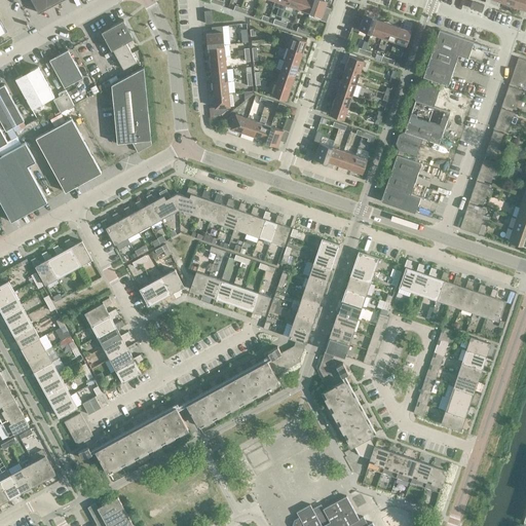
[(31,0),(38,12),(61,0),(31,0)]
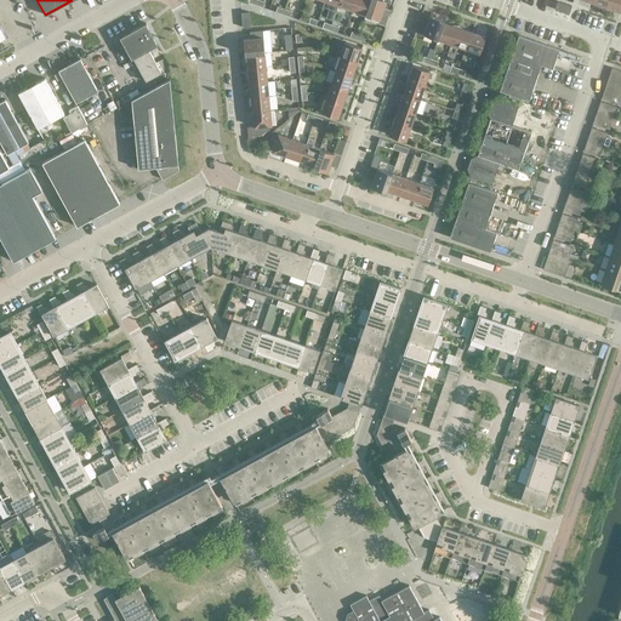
[(354,0),(352,10),(365,15),(370,0),(354,0)]
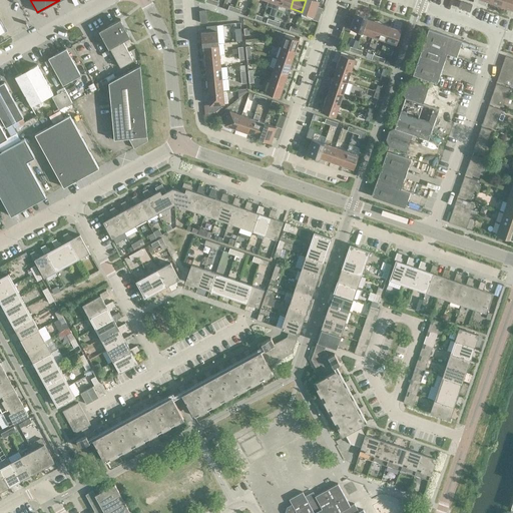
[(318,0),(306,0),(302,12),(301,16),(311,19),(312,18),(312,19),(319,21),(323,9),(317,7),(319,0),(318,0)]
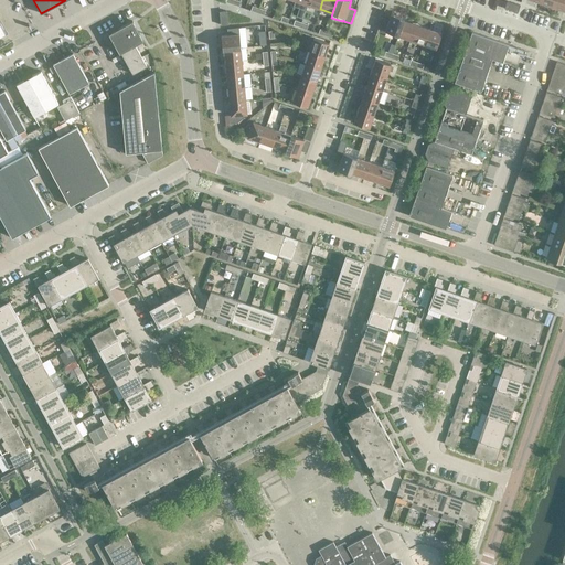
[(564,0),(553,0),(551,7),(563,10),(564,0)]
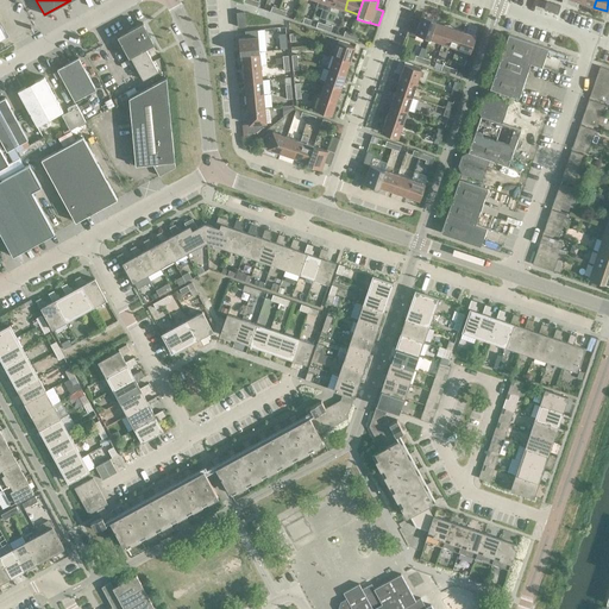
[(544,8),(558,14),(560,6),(546,1),(544,8)]
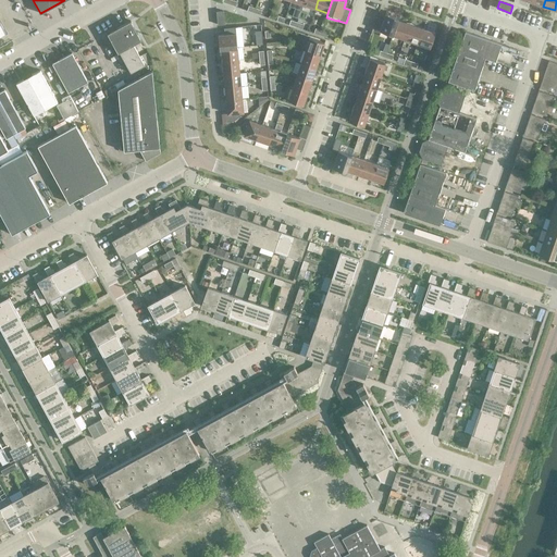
[(385,14),(383,20),(378,17),(373,28),(393,35),(397,20),(398,20),(398,19),(385,14)]
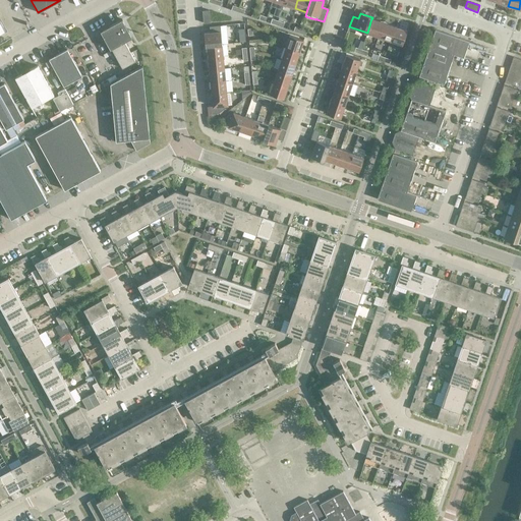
[(371,18),(367,33),(379,37),(384,22),(372,18),(371,18)]
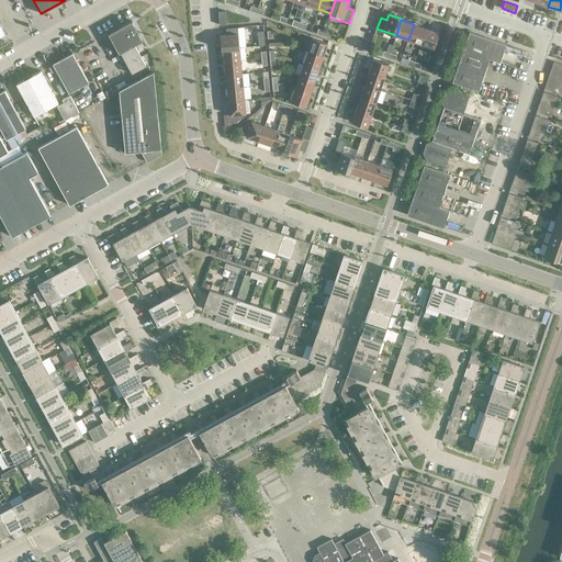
[(143,41),(132,21),(108,33),(119,53),(121,53),(132,74),(146,66),(134,45),(143,41)]
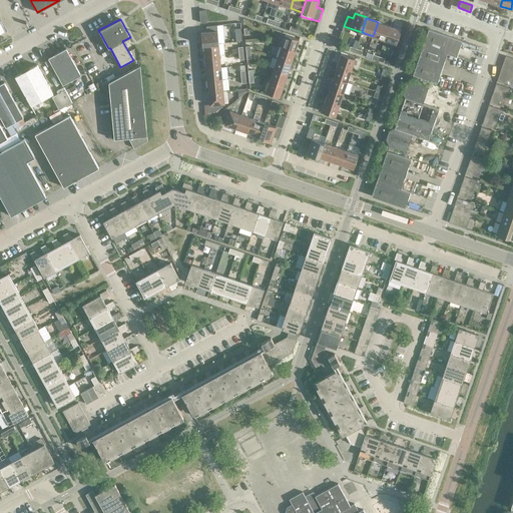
[(389,26),(378,22),(373,36),(384,40),(389,26)]
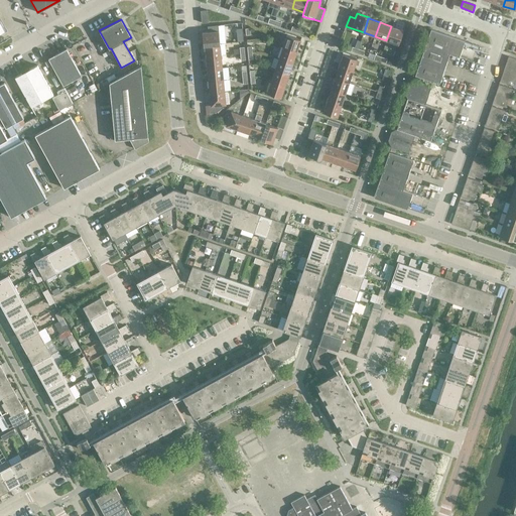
[(208,26),(208,32),(202,32),(204,45),(205,45),(205,44),(220,43),(218,25),(208,26)]
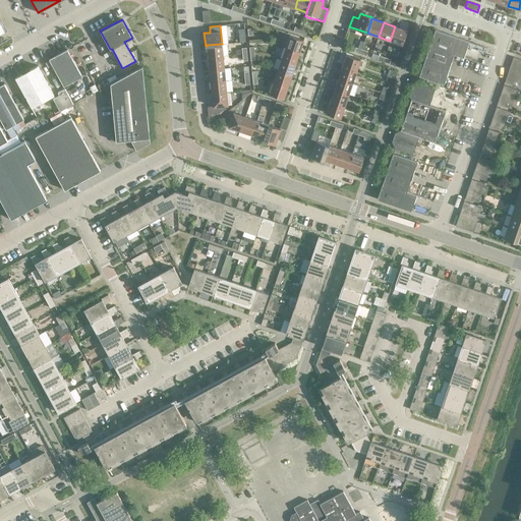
[(407,31),(395,26),(390,41),(402,45),(407,31)]
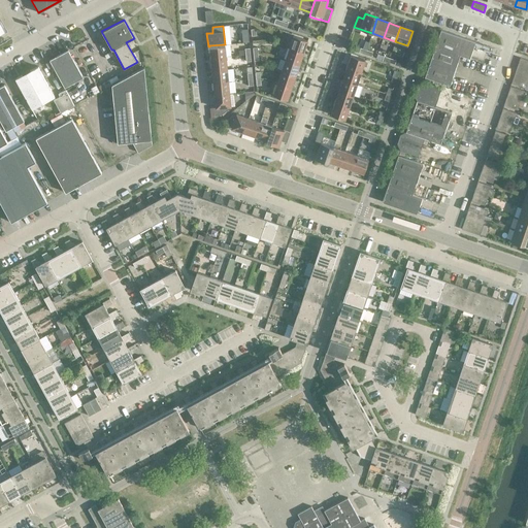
[(475,41),(441,30),(435,46),(460,55),(469,58),(475,41)]
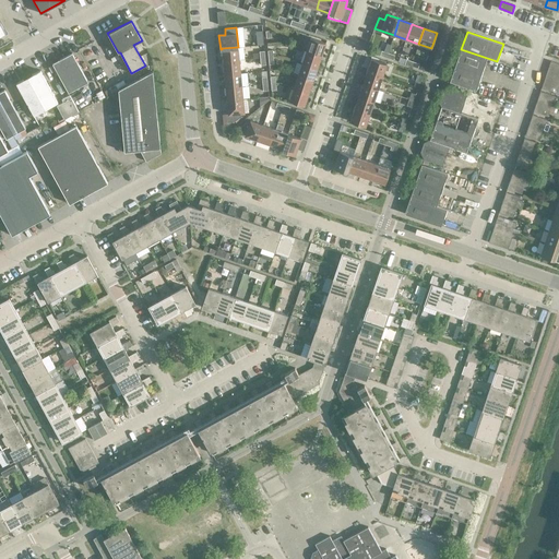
[(310,37),(306,50),(321,56),(325,43),(310,37)]
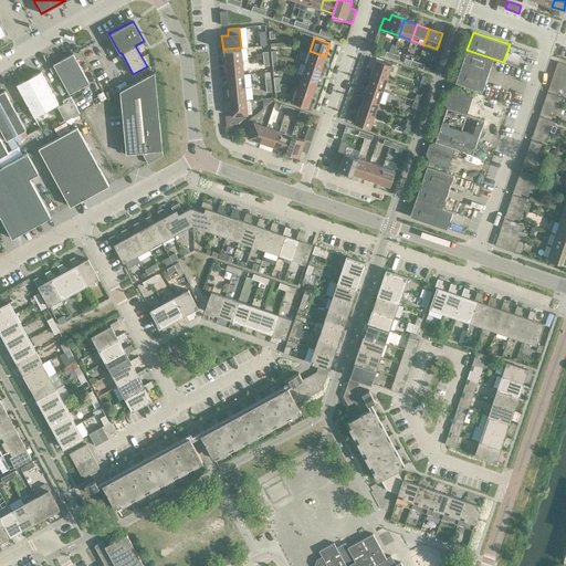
[(242,61),(241,48),(224,49),(224,50),(227,62),(242,61)]
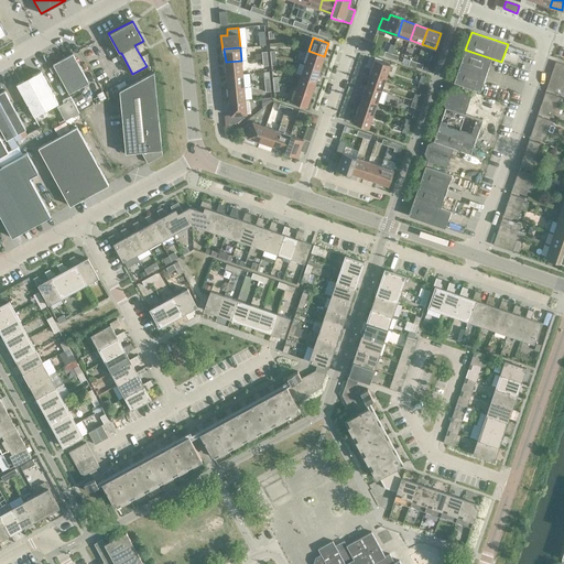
[(491,58),(465,50),(459,66),(486,75),(491,58)]
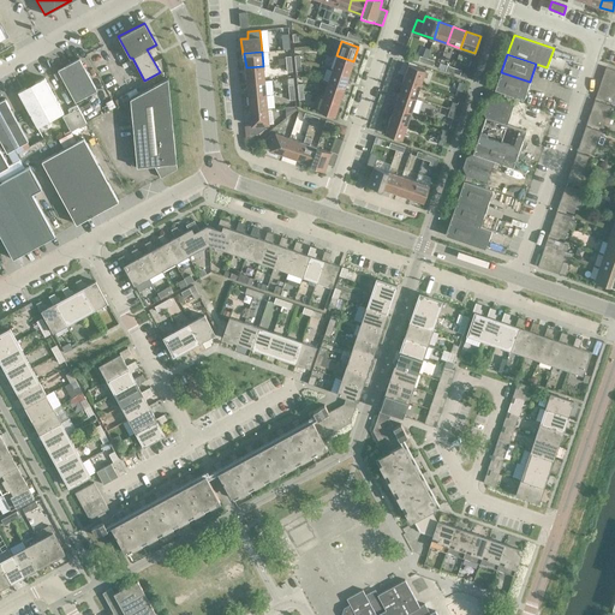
[(353,61),(336,55),(333,70),(348,75),(353,61)]
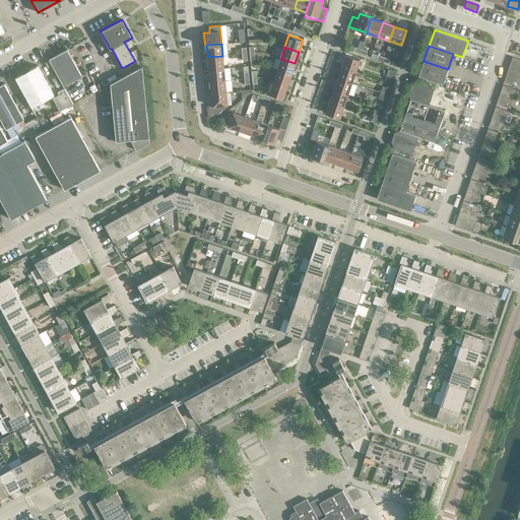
[(82,76),(67,49),(49,59),(64,86),(82,76)]
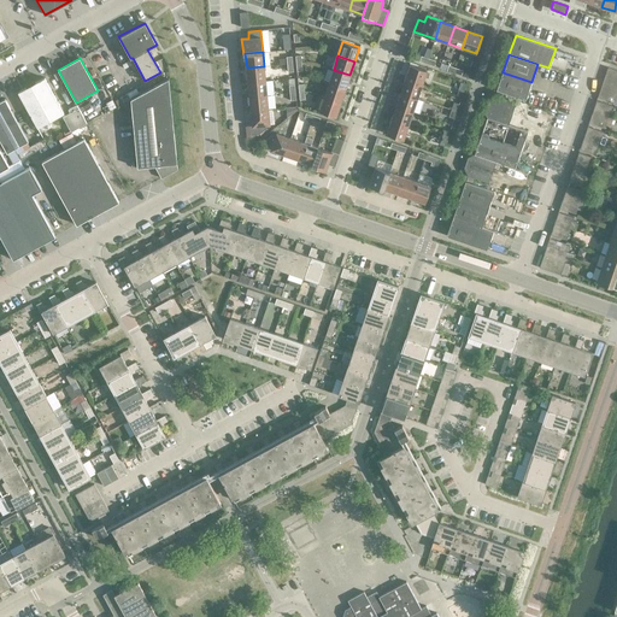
[(410,65),(405,78),(422,84),(427,70),(410,65)]
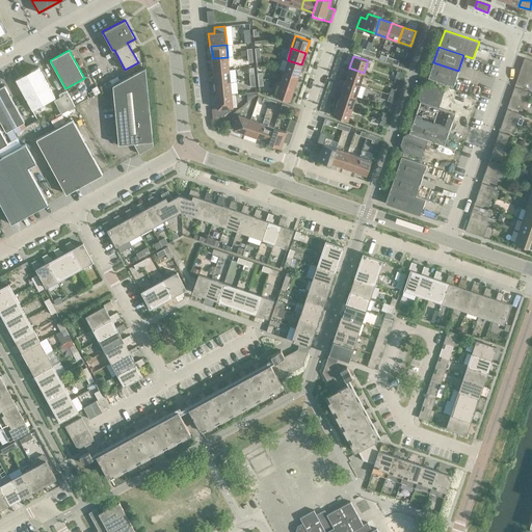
[(229,70),(228,57),(213,58),(214,71),(229,70)]
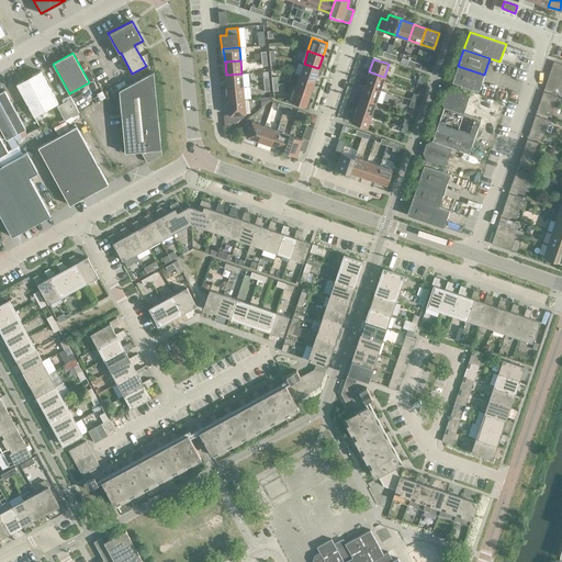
[(561,64),(553,62),(551,68),(561,71),(561,64)]
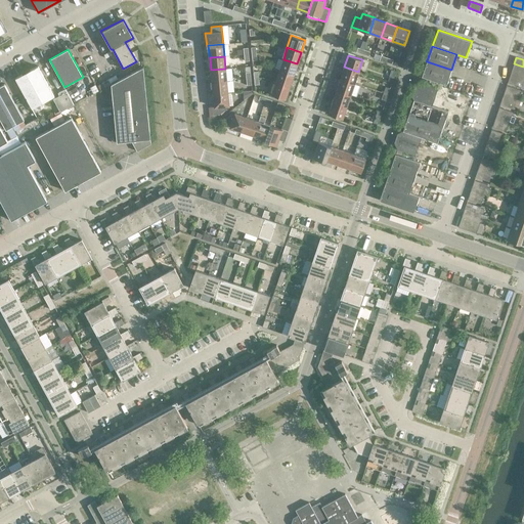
[(297,63),(284,59),(279,71),(293,76),(297,63)]
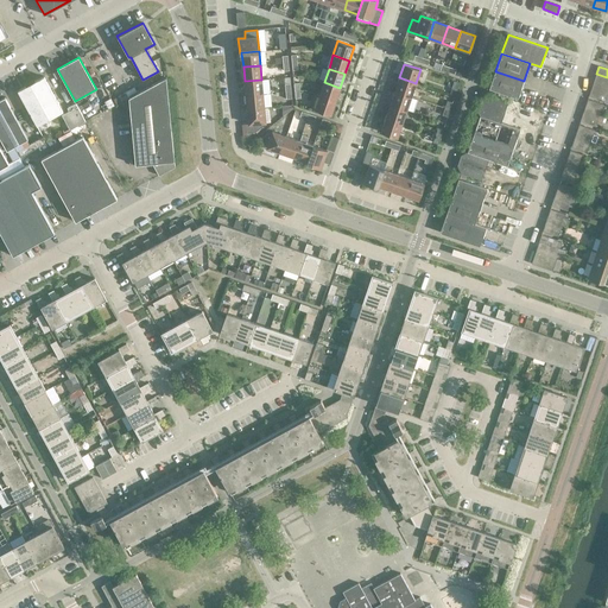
[(524,81),(495,71),(489,88),(518,97),(524,81)]
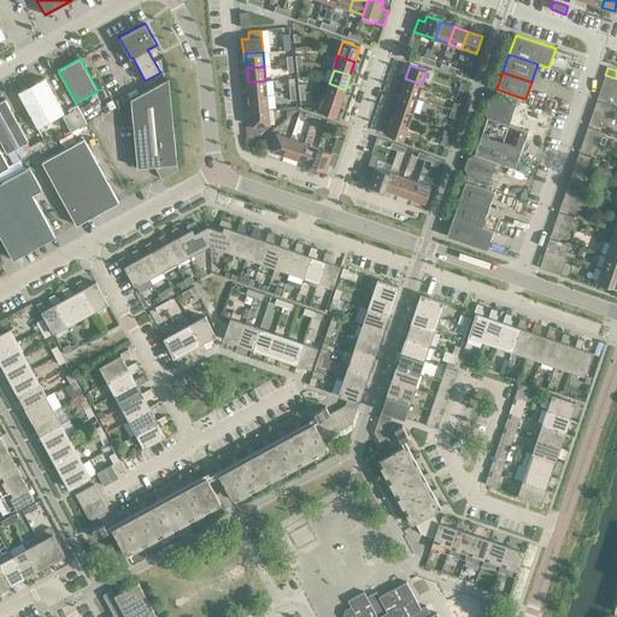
[(616,78),(605,75),(603,82),(616,87),(616,78)]
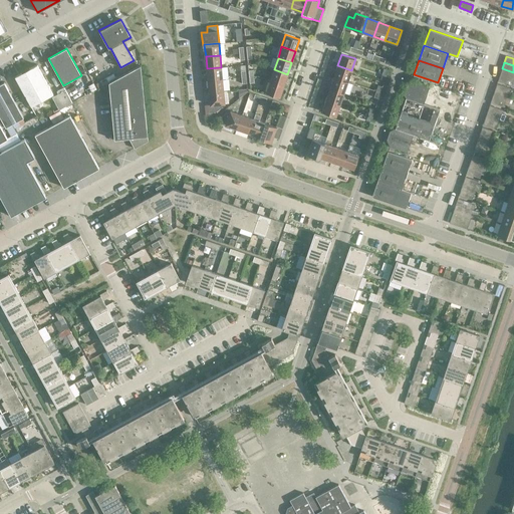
[(53,94),(37,64),(15,76),(31,106),(53,94)]
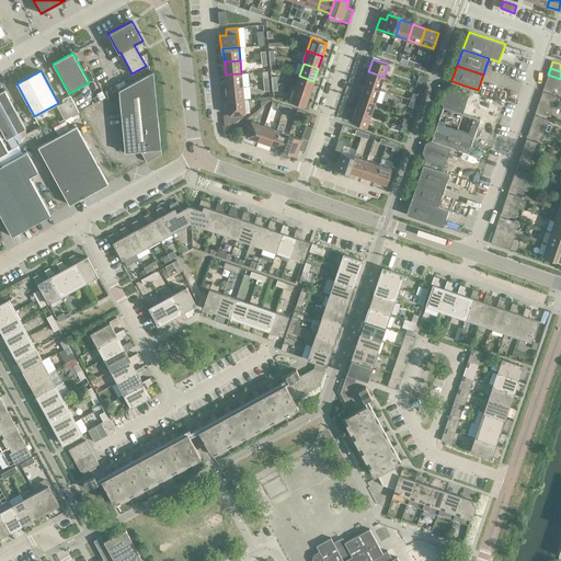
[(161,155),(153,71),(118,90),(125,152),(140,150),(142,155),(144,153),(146,158),(145,158),(147,162),(161,155)]
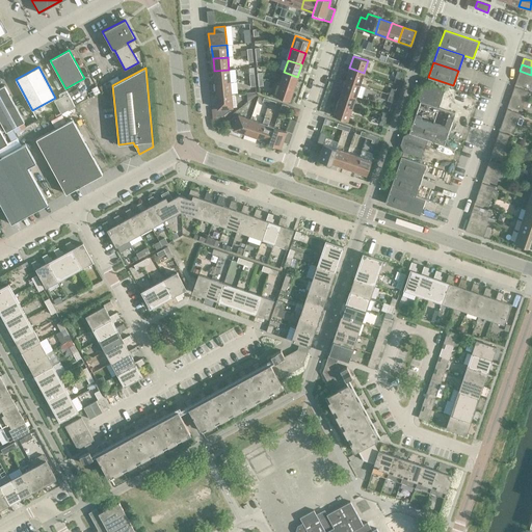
[(364,73),(349,68),(345,80),(360,84),(364,73)]
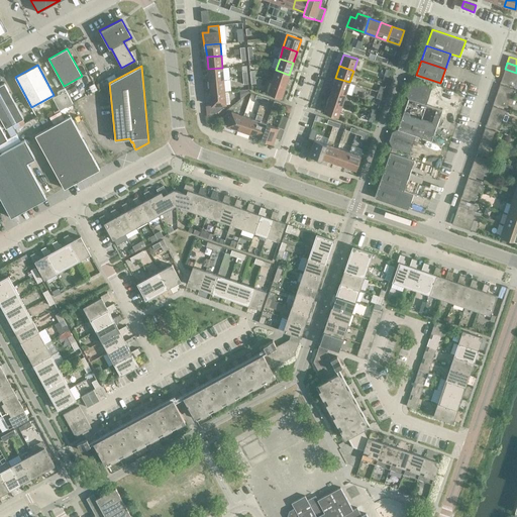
[(223,80),(222,68),(208,69),(209,81),(223,80)]
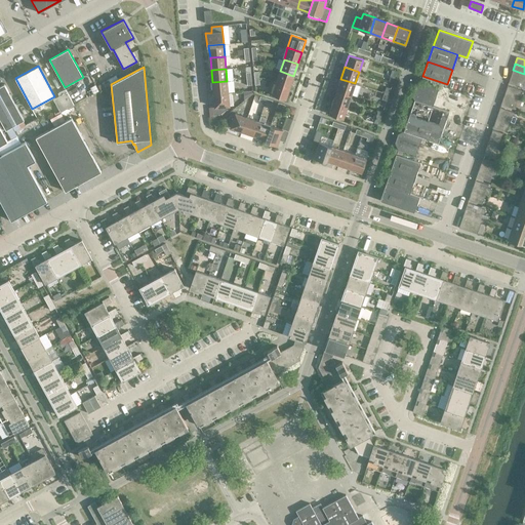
[(524,74),(513,70),(511,77),(524,81),(524,74)]
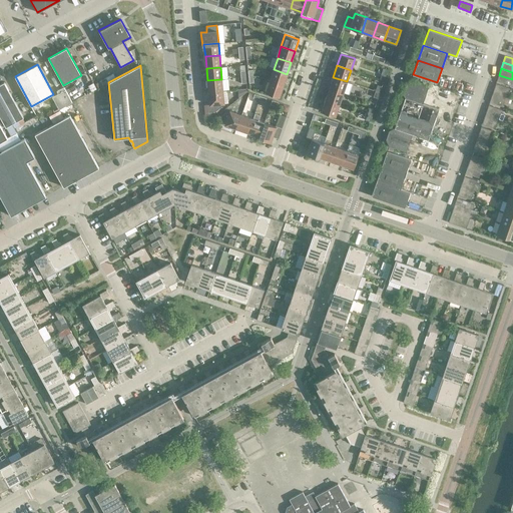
[(287,74),(274,69),(270,80),(284,85),(287,74)]
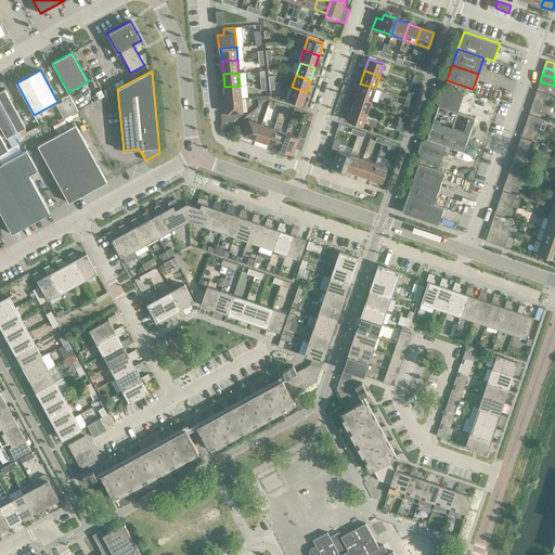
[(554,86),(540,81),(538,87),(552,92),(554,86)]
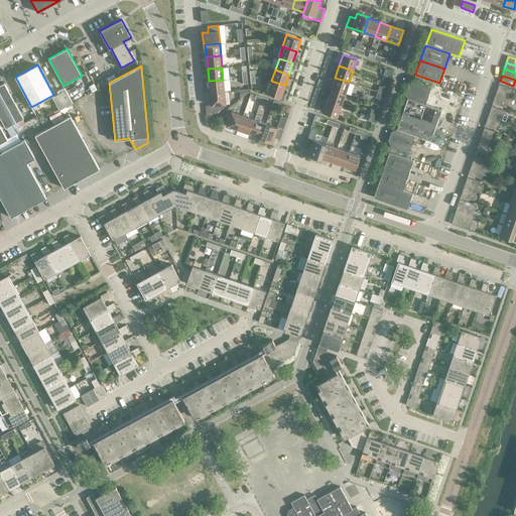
[(349,82),(335,78),(332,89),(345,94),(349,82)]
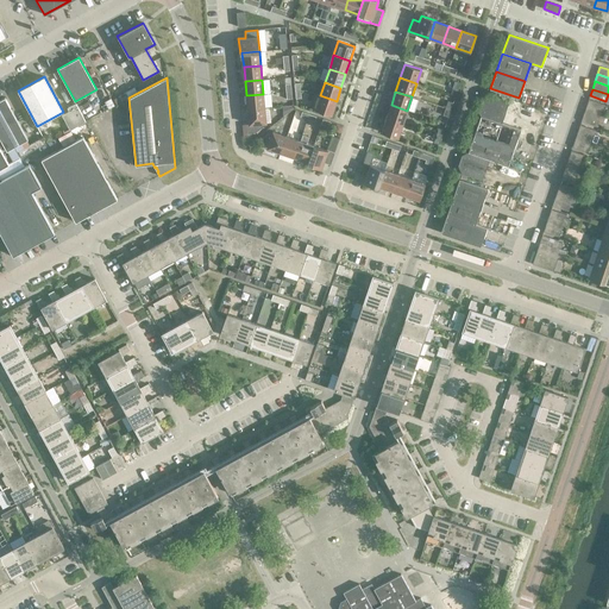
[(265,108),(263,94),(246,95),(248,110),(265,108)]
